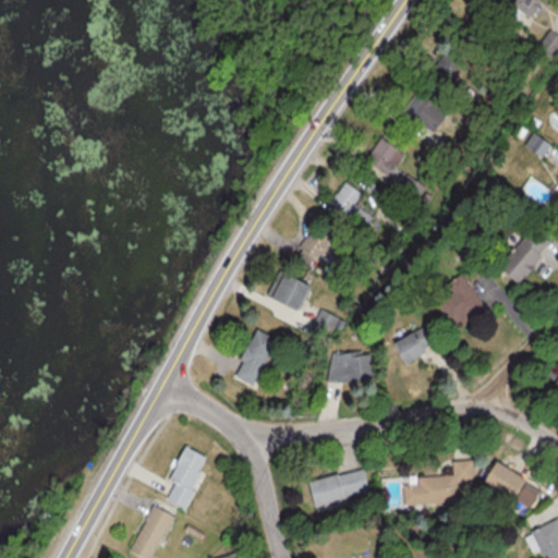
[(521,15),(531,20),(541,0),(512,0),(506,15),(518,22),(521,15)]
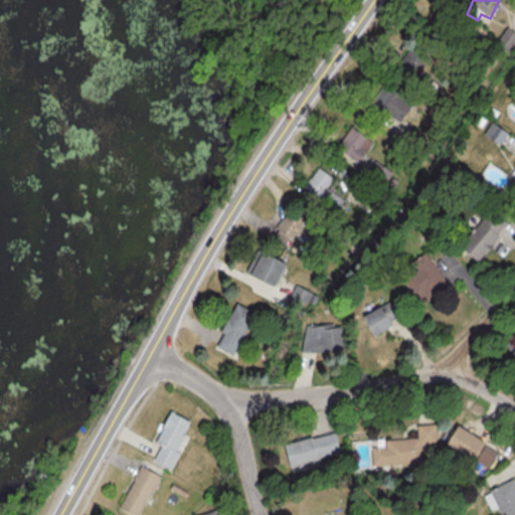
[(401,59),(406,65),(413,58),(408,53),(401,59)]
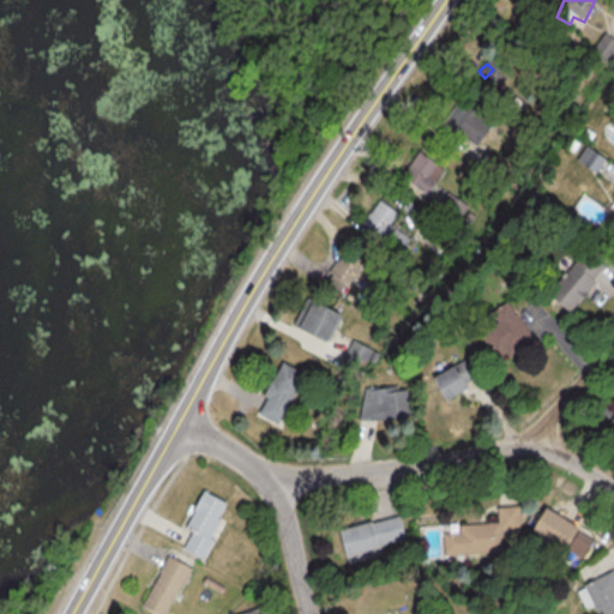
[(492,122),(461,98),(443,122),(474,146),(492,122)]
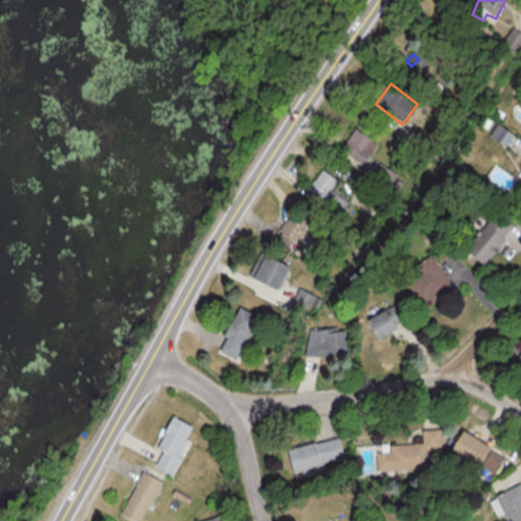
[(340,149),(360,164),(375,143),(355,128),(340,149)]
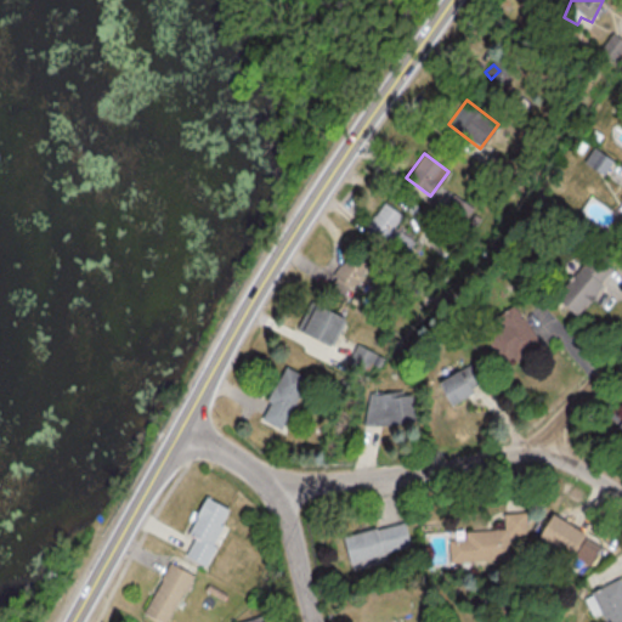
[(366,228),(405,255),(417,237),(397,224),(402,215),(384,202),(366,228)]
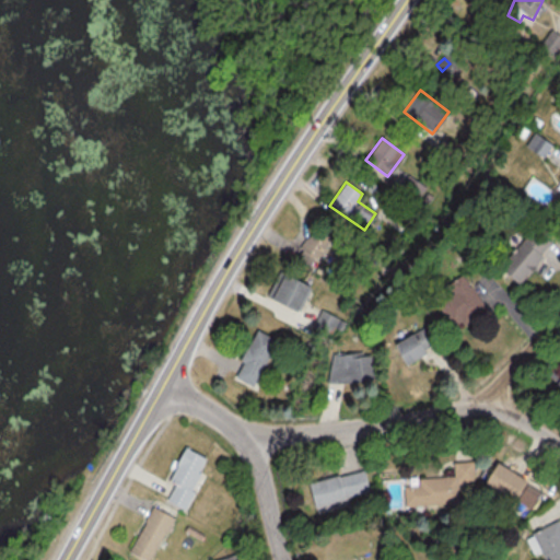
[(307,267),(334,242),(319,228),(293,253),(307,267)]
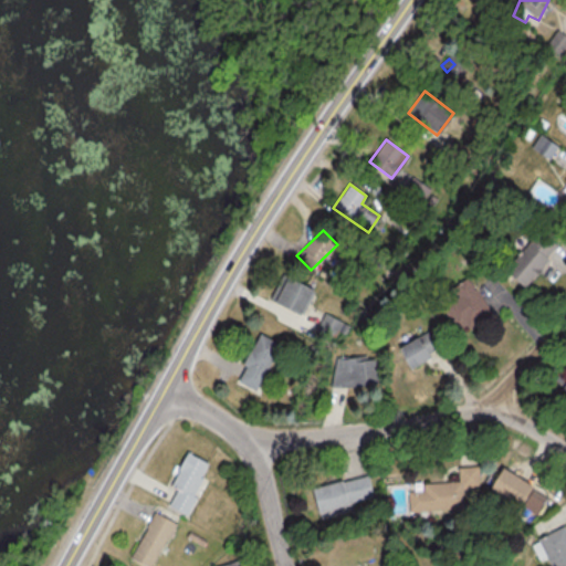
[(556,244),(535,230),(504,274),(525,289),(556,244)]
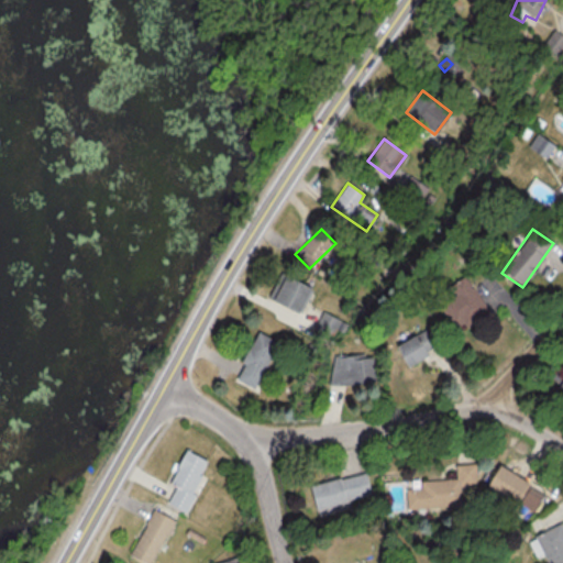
[(267,298),(298,315),(311,290),(280,274),(267,298)]
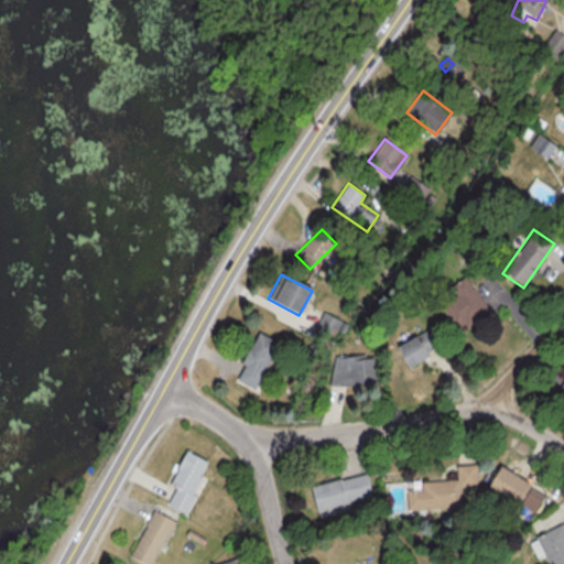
[(455,296),(441,307),(462,334),(490,311),(463,278),(449,289),(455,296)]
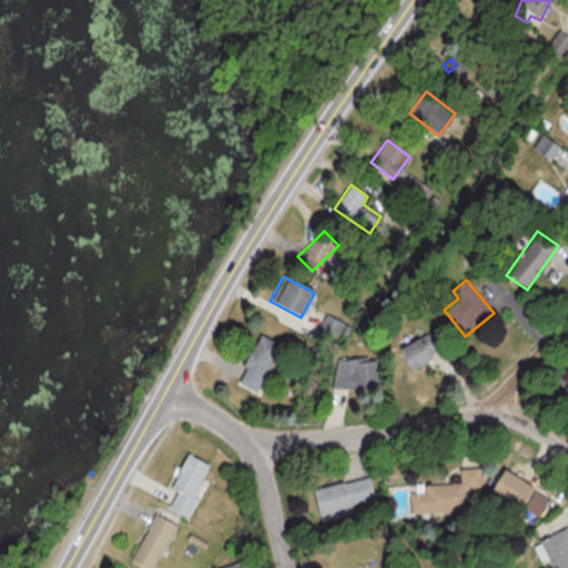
[(348,327),(325,315),(316,334),(338,346),(348,327)]
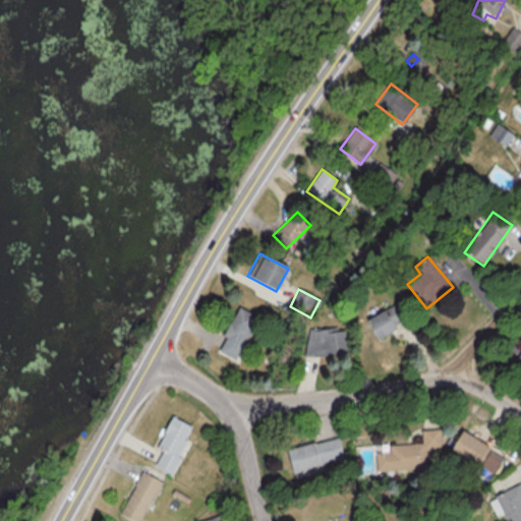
[(408,321),(395,302),(365,325),(378,342),(408,321)]
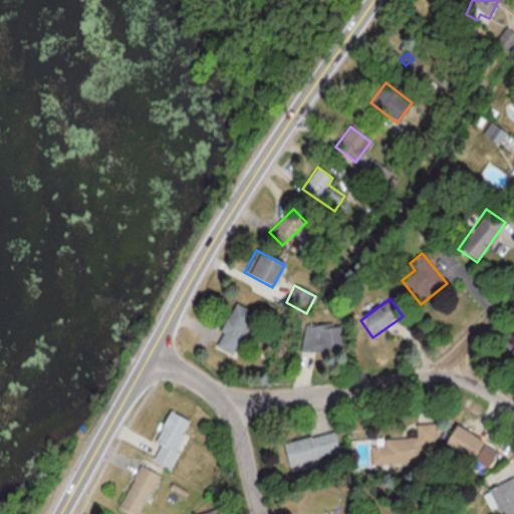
[(253,312),(234,303),(214,347),(233,356),(253,312)]
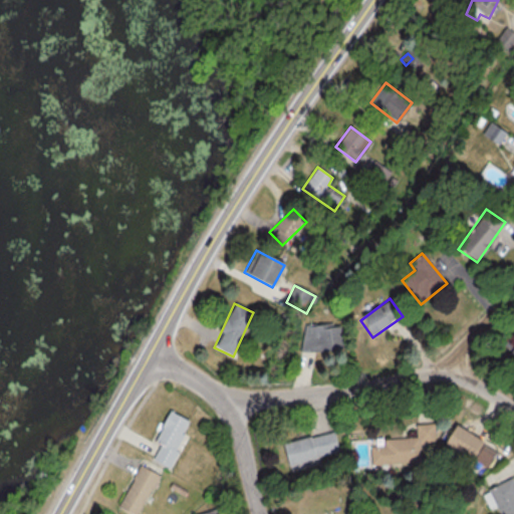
[(301,325),(301,351),(340,351),(340,325),(301,325)]
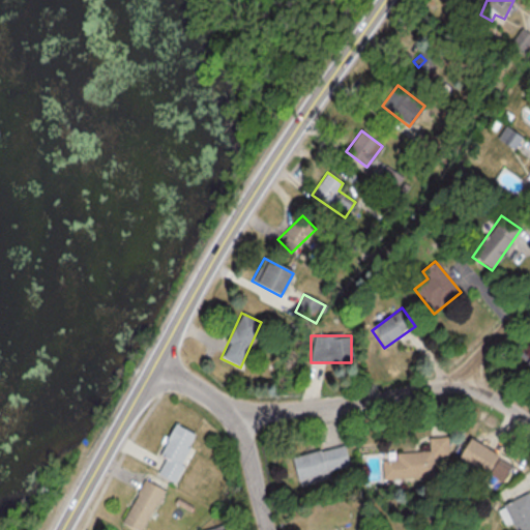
[(197,436),(174,424),(158,455),(164,459),(156,473),(173,482),(197,436)]
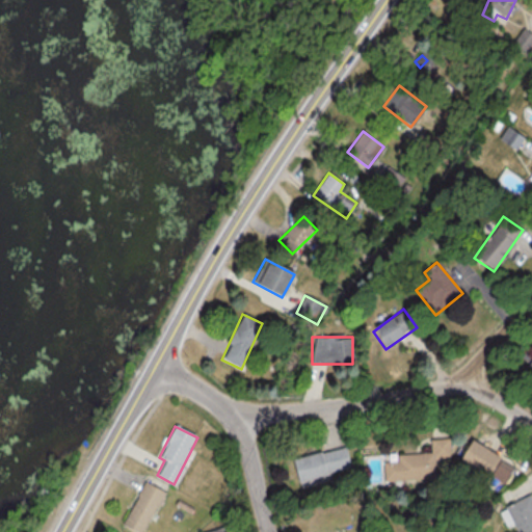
[(435,478),(435,460),(450,459),(449,439),(430,440),(431,453),(396,455),(396,458),(379,458),(380,480),(435,478)]
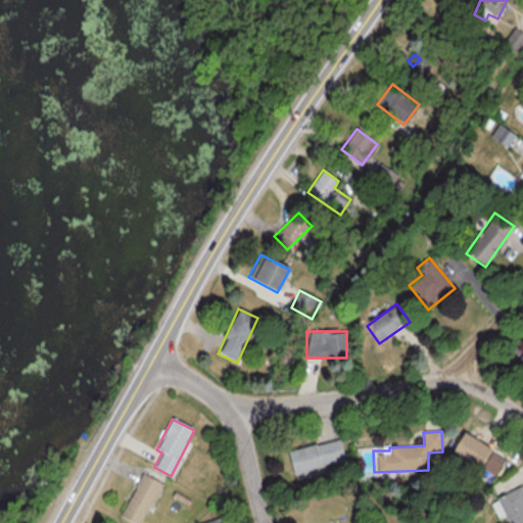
[(452,454),(480,470),(491,450),(463,433),(452,454)]
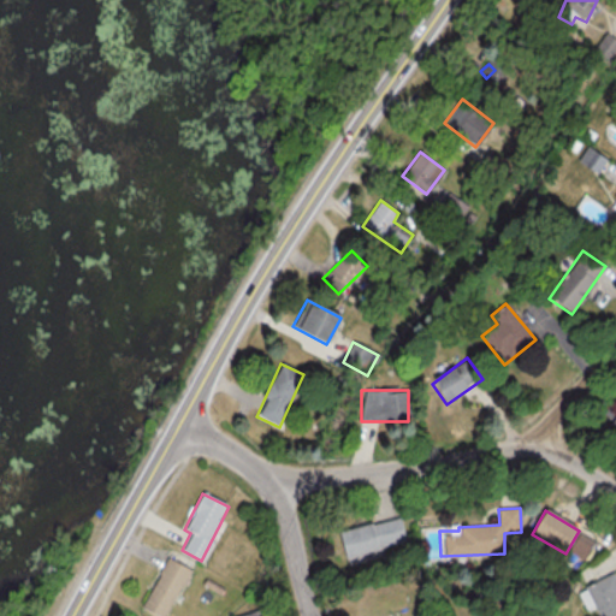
[(406,543),(400,517),(338,532),(344,557),(406,543)]
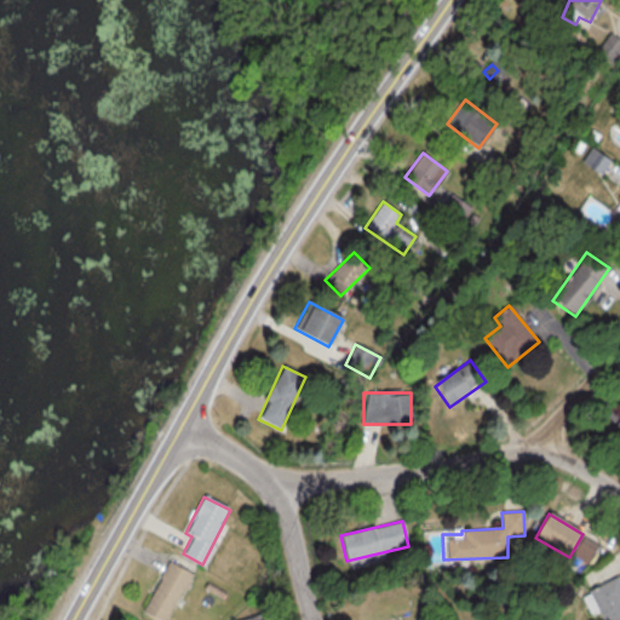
[(165,619),(191,573),(168,561),(141,609),(161,619),(165,619)]
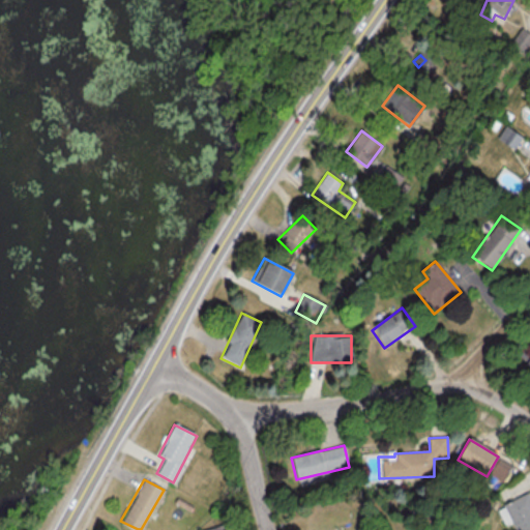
[(504,504),(516,529),(529,529),(529,499),(527,494),(504,504)]
